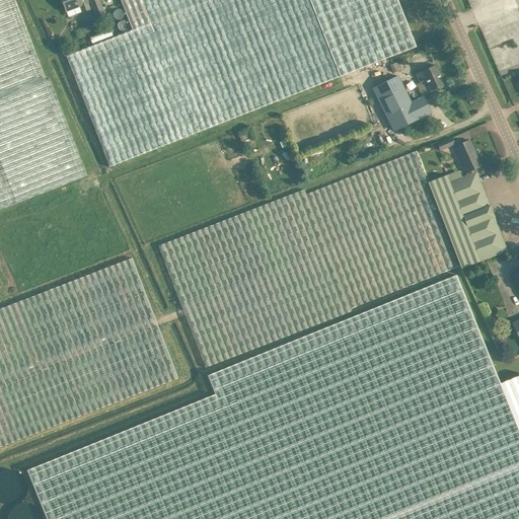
[(46,80),(16,4),(14,0),(0,0),(0,209),(86,175),(49,79),(46,80)]
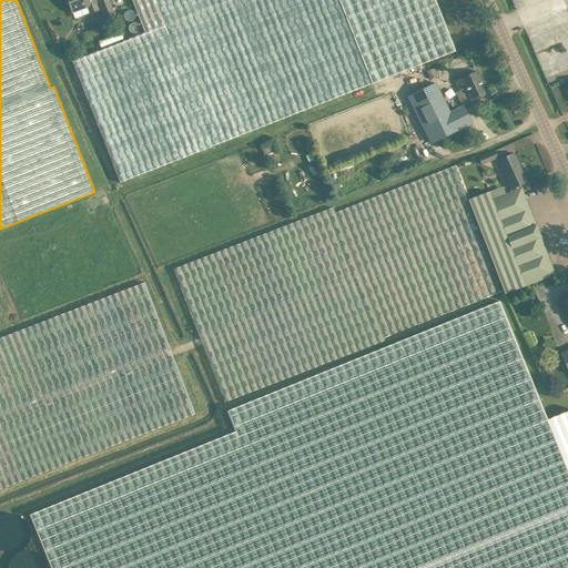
[(67,0),(72,12),(88,7),(90,13),(99,10),(95,3),(97,3),(94,0),(67,0)]
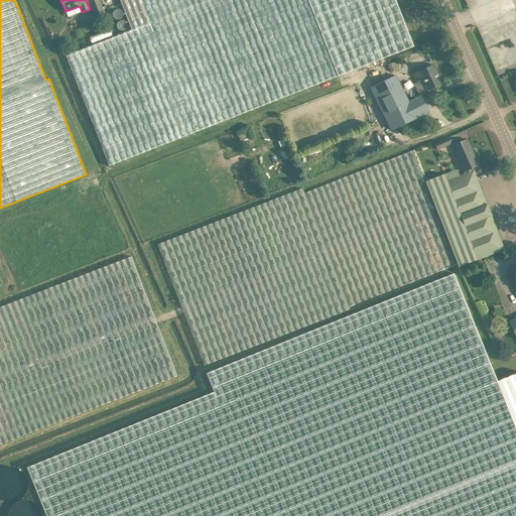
[(119,0),(131,29),(66,55),(109,165),(413,46),(394,0),(119,0)]
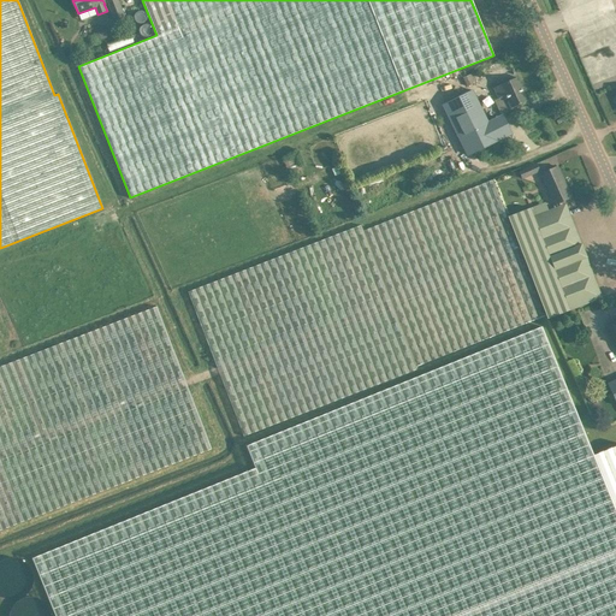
[(118,0),(108,0),(107,1),(116,19),(124,15),(118,0)]
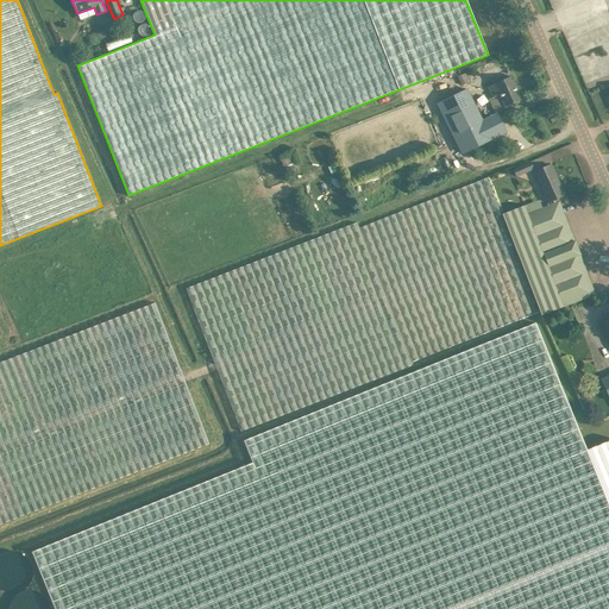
[(114,25),(105,27),(108,36),(117,33),(114,25)]
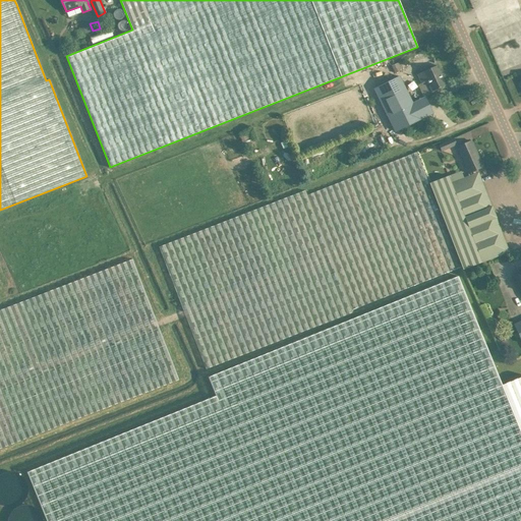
[(403,68),(399,62),(392,66),(395,73),(399,71),(403,68)]
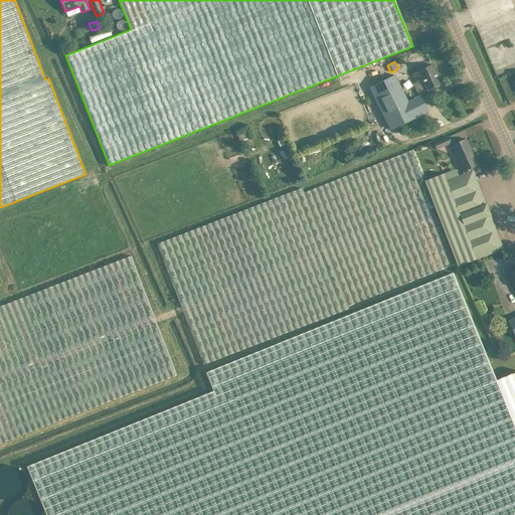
[(418,95),(426,91),(441,84),(432,64),(412,73),(416,82),(413,83),(418,95)]
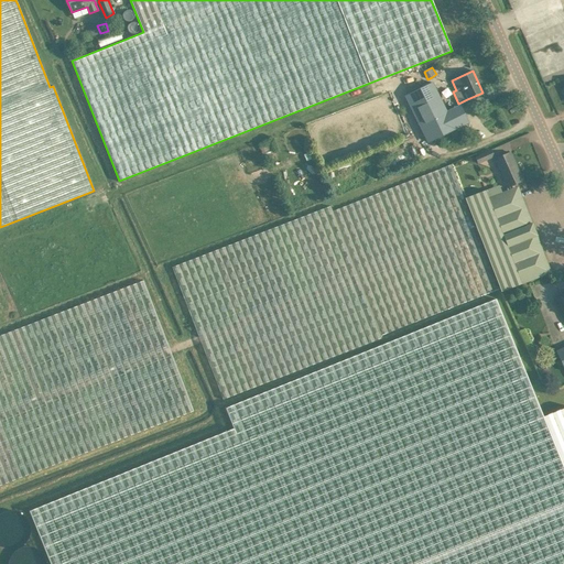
[(434,137),(453,128),(432,80),(404,93),(415,118),(424,114),(434,137)]
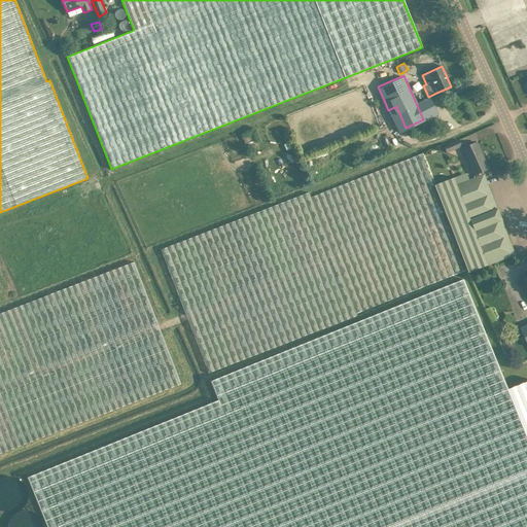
[(444,146),(447,151),(447,153),(462,146),(459,140),(444,146)]
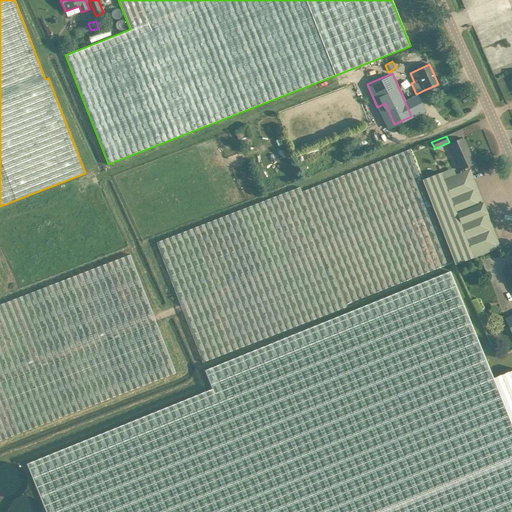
[(449,145),(460,170),(475,164),(463,138),(449,145)]
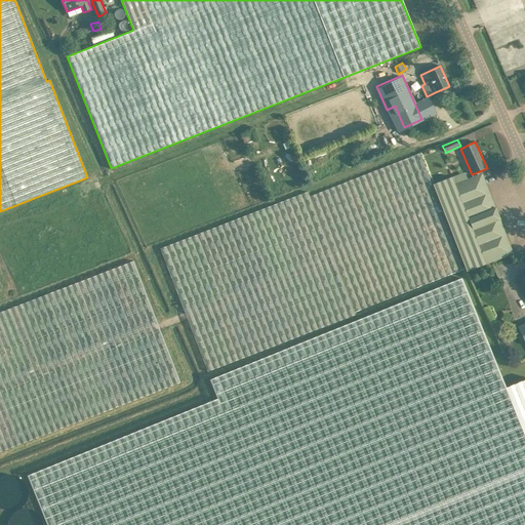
[(452,177),(433,185),(419,153),(310,196),(308,192),(270,206),(160,249),(207,371),(355,315),(354,312),(466,269),(467,272),(510,255),(496,220),(500,219),(495,208),(491,209),(480,178),(472,182),(471,177),(454,184),(452,177)]
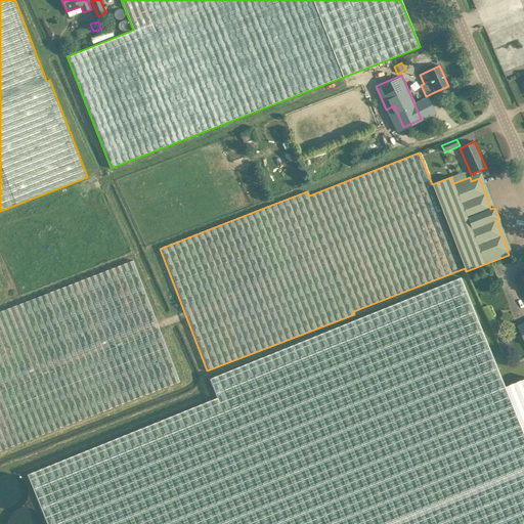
[(133,261),(0,311),(0,450),(179,382),(133,261)]
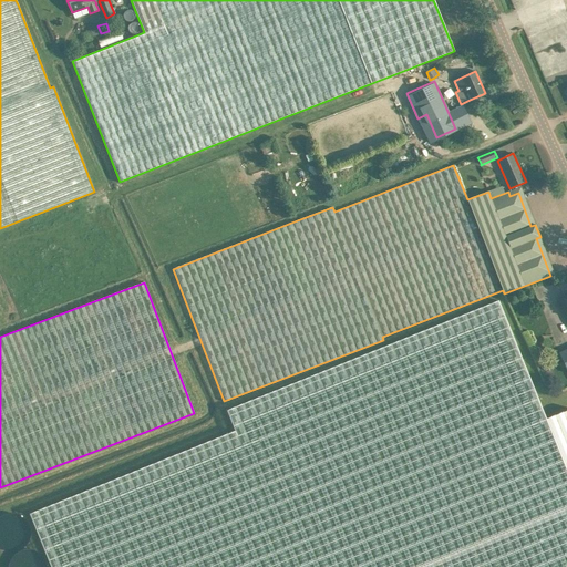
[(566,566),(566,410),(546,419),(498,300),(226,410),(235,431),(29,514),(50,566),(566,566)]
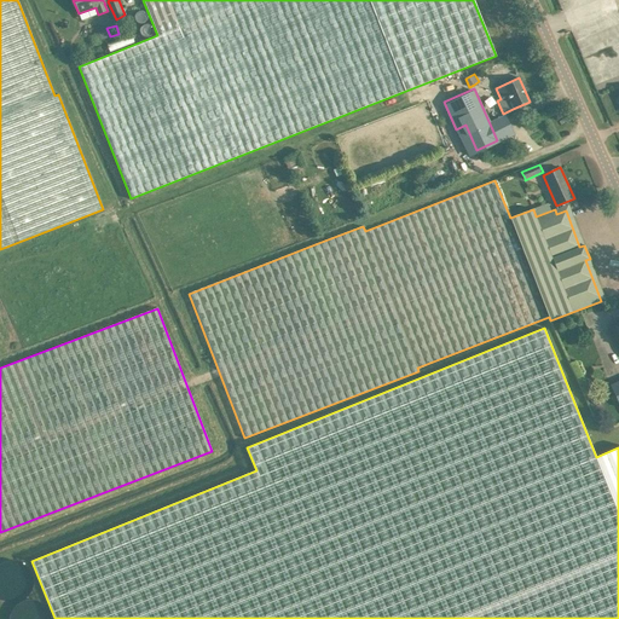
[(44,618),(42,608),(16,612),(17,618),(44,618)]
